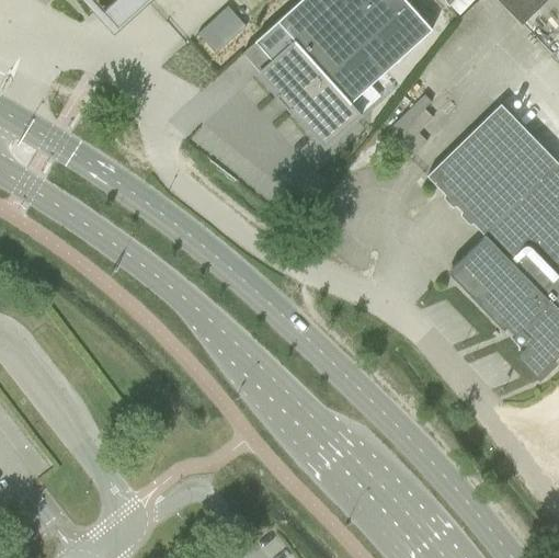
[(84,0),(100,16),(117,0),(147,0),(149,3),(152,0),(84,0)]
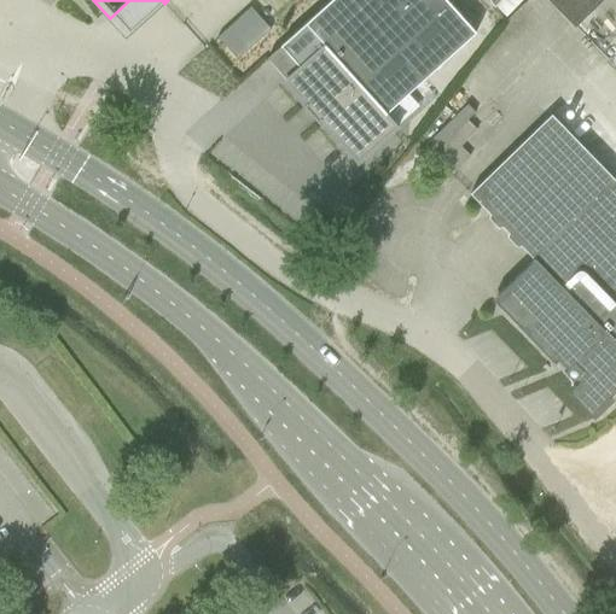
[(476,30),(448,0),(330,0),(307,21),(267,57),(269,58),(284,44),(302,64),(288,79),(308,101),(306,103),(320,120),(323,117),(360,159),(400,123),(389,110),(406,94),(476,30)]
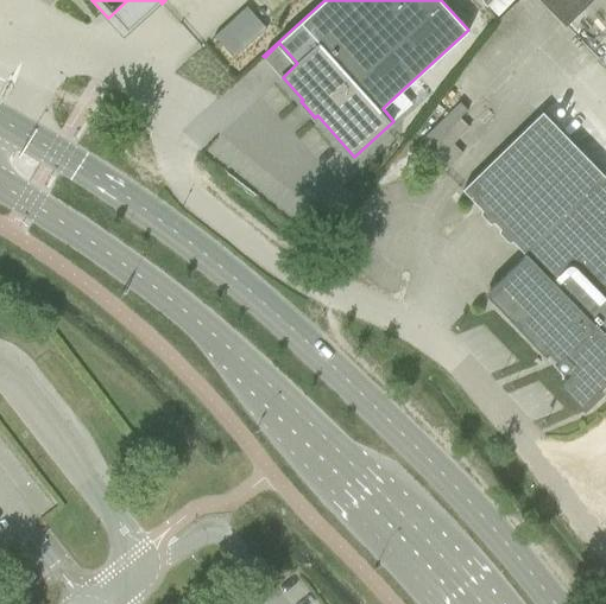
[(543,0),(567,24),(592,0),(543,0)]
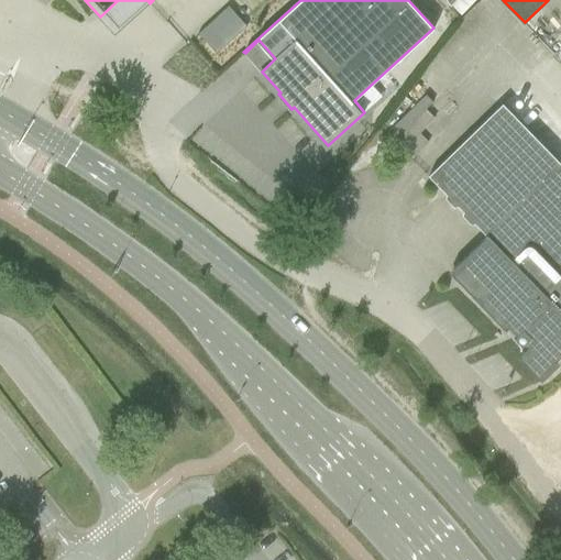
[(426,108),(433,100),(426,92),(388,131),(414,156),(430,141),(420,131),(436,117),(426,108)]
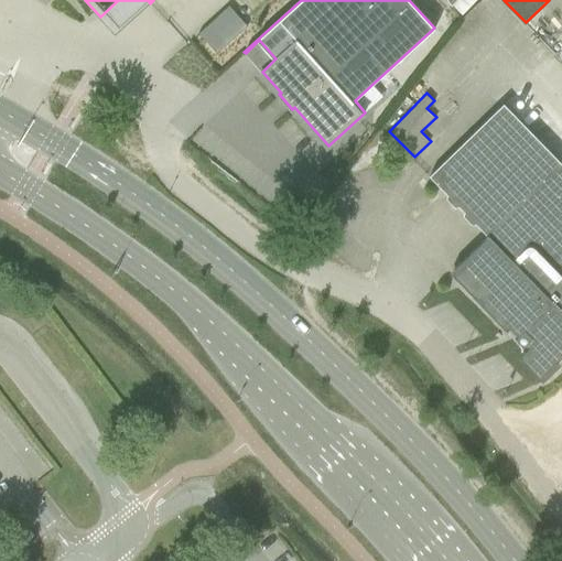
[(446,159),(431,174),(489,235),(454,268),(453,273),(477,298),(482,297),(483,298),(483,303),(506,327),(510,326),(519,335),(516,337),(525,346),(527,343),(530,346),(522,354),(522,358),(541,377),(547,377),(560,365),(559,359),(561,357),(561,162),(505,104),(446,159)]
